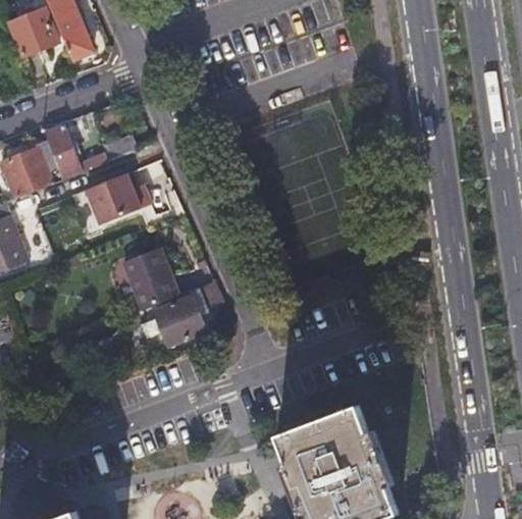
[(47,0),(56,21),(71,58),(94,49),(73,0),(47,0)]
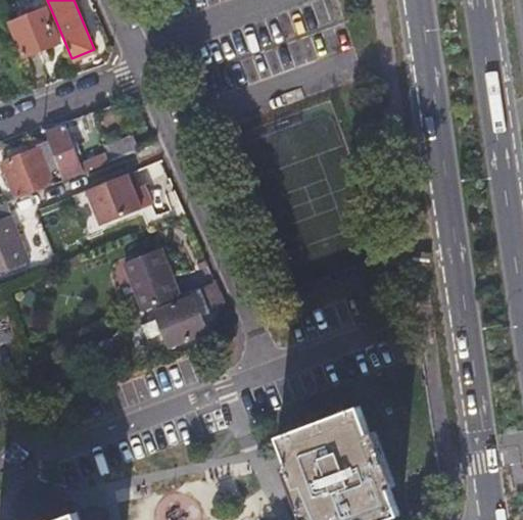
[(25,56),(62,41),(46,4),(10,19),(25,56)]
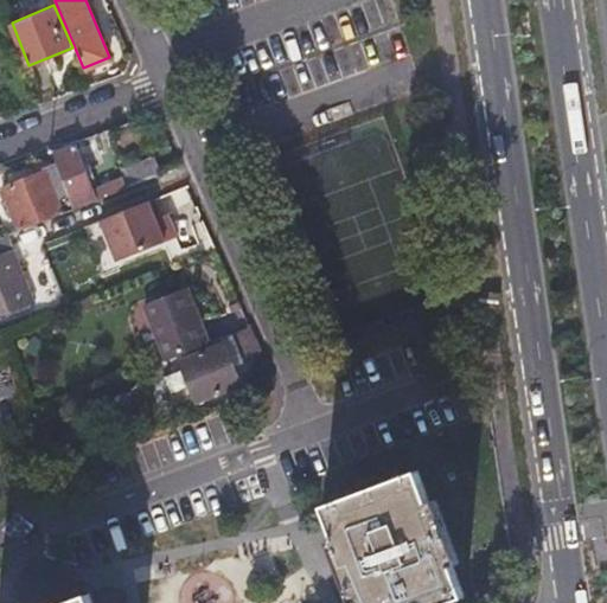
[(50,148),(56,164),(70,197),(74,206),(96,197),(97,200),(127,188),(122,178),(94,188),(75,140),(50,148)]
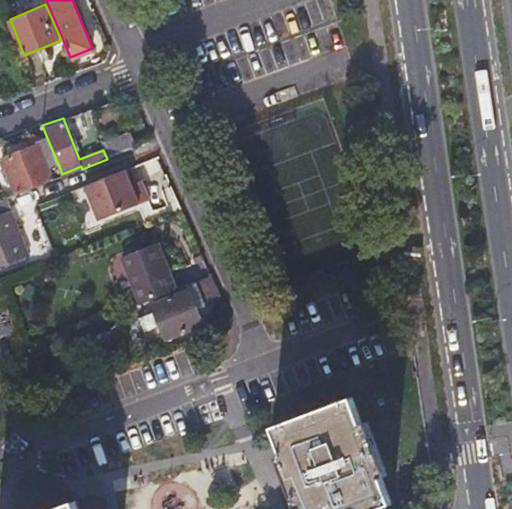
[(131,150),(125,135),(104,144),(110,158),(131,150)]
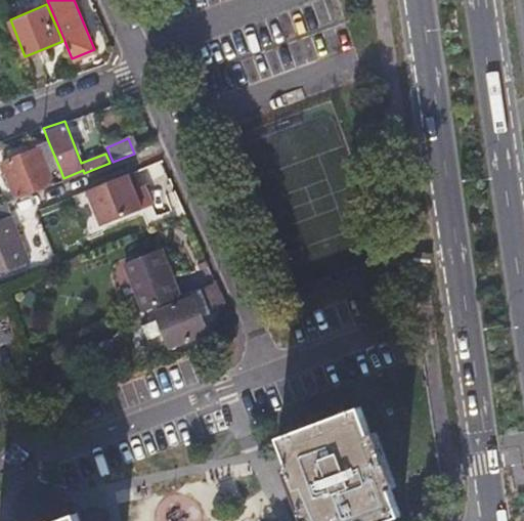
[(60,170),(48,141),(39,144),(41,150),(4,164),(18,199),(55,184),(50,173),(60,170)]
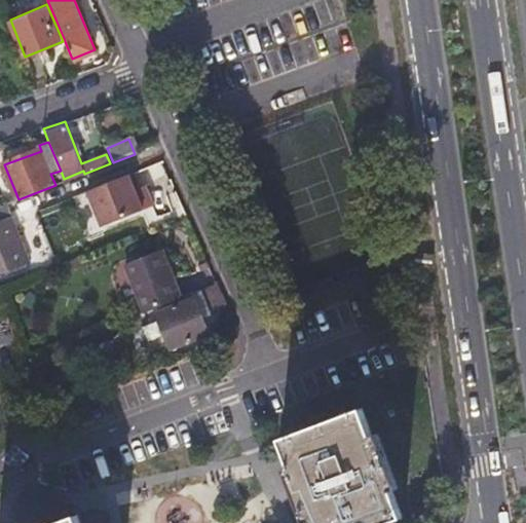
[(130,174),(85,192),(100,226),(141,211),(133,191),(137,189),(130,174)]
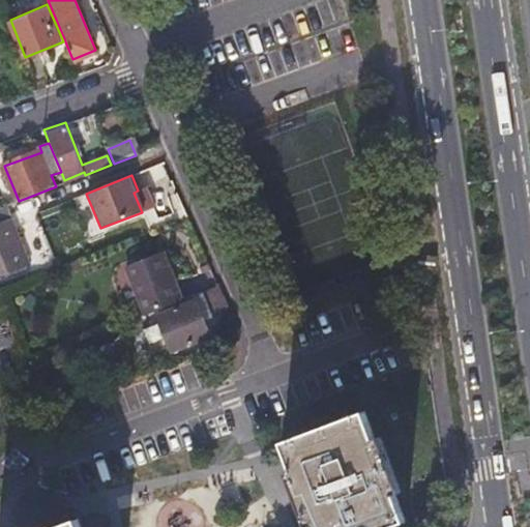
[(0,272),(33,260),(11,204),(0,208),(0,272)]
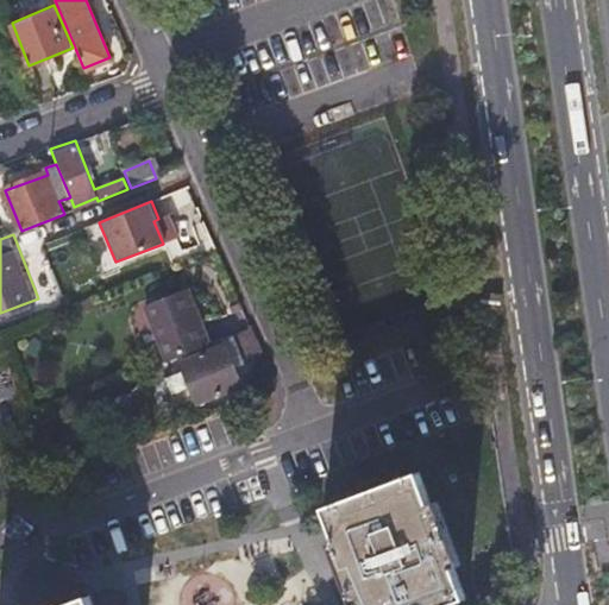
[(142,304),(163,358),(201,344),(181,289),(142,304)]
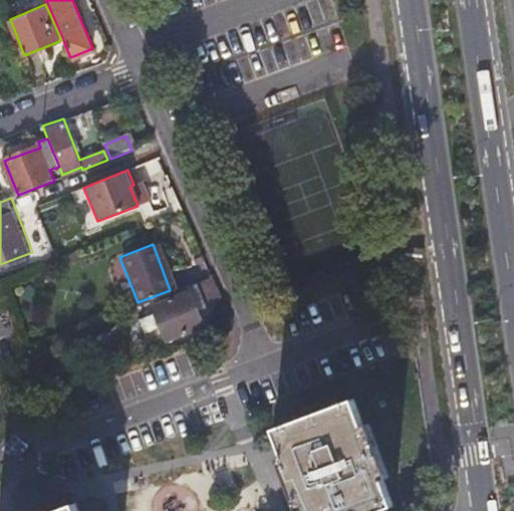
[(183,291),(145,305),(159,342),(197,328),(189,308),(219,297),(209,275),(181,286),(183,291)]
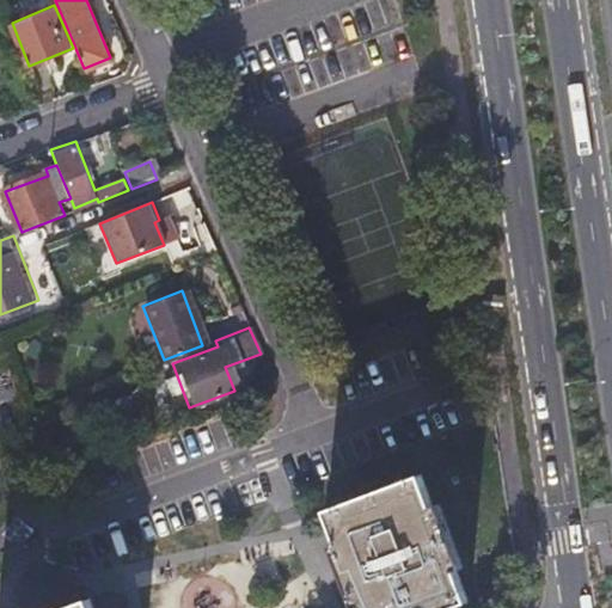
[(368,607),(456,607),(481,599),(430,473),(331,514),(368,607)]
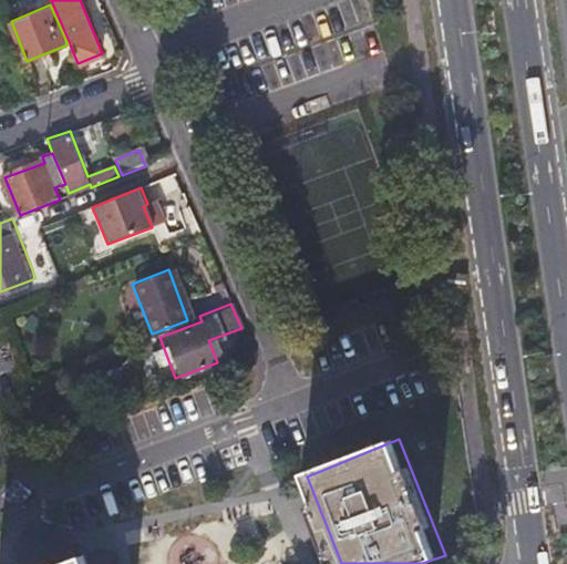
[(92,563),(88,553),(60,563),(92,563)]
